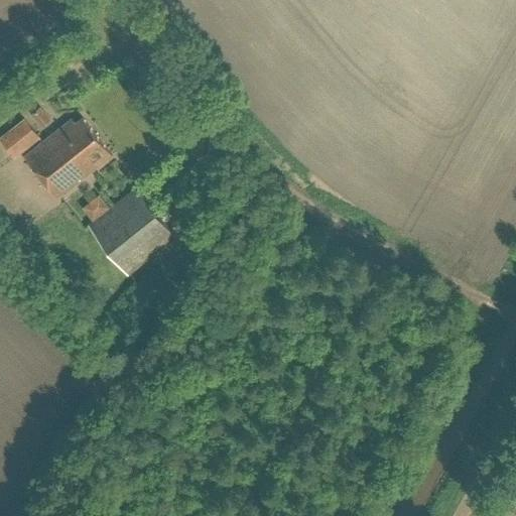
[(41,127),(51,119),(41,106),(31,114),(41,127)]
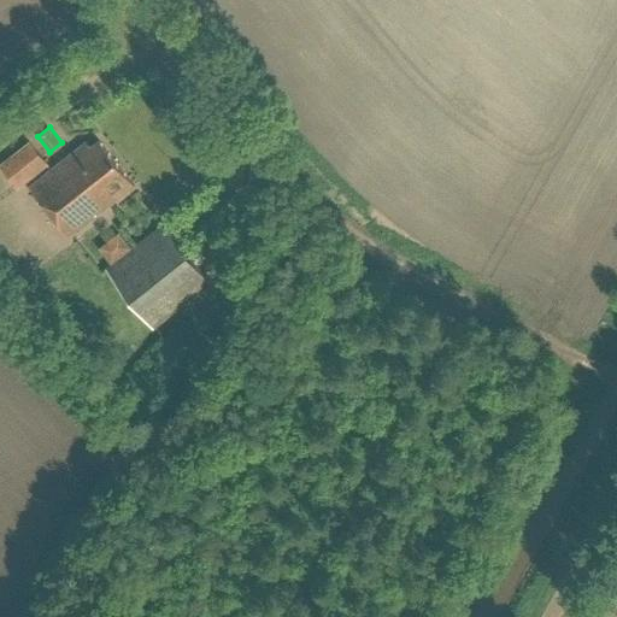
[(84,140),(27,187),(69,240),(135,187),(98,139),(89,146),(84,140)]
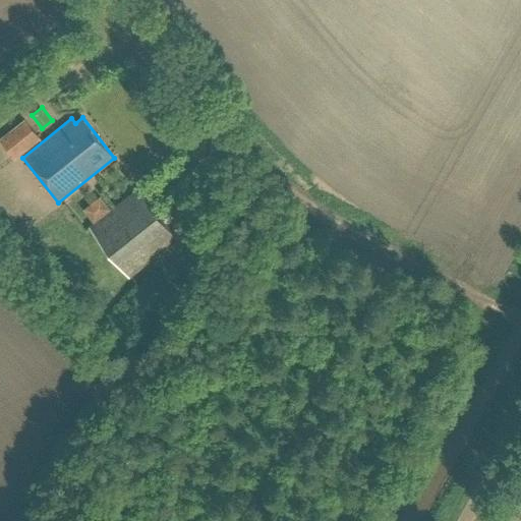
[(26,118),(1,137),(15,156),(41,136),(26,118)]
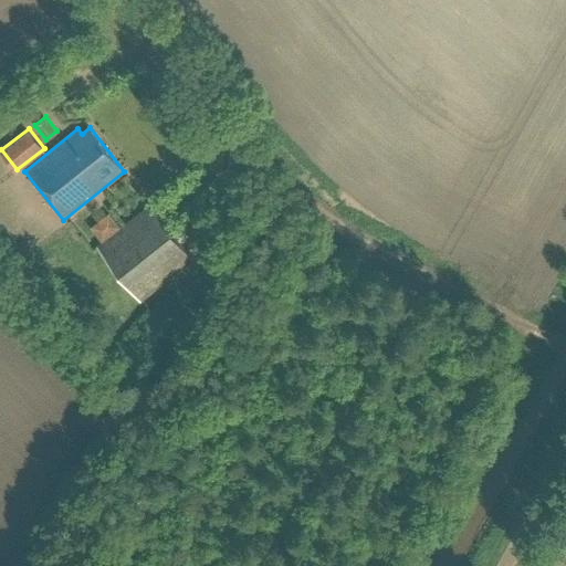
[(104,245),(97,251),(138,304),(194,261),(152,208),(121,232),(104,245)]
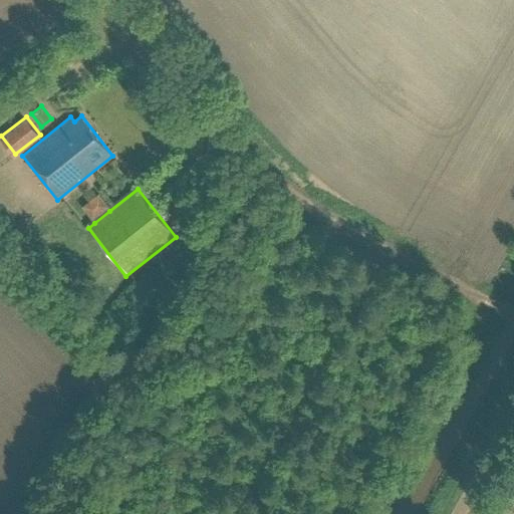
[(99,197),(83,209),(94,223),(109,211),(99,197)]
